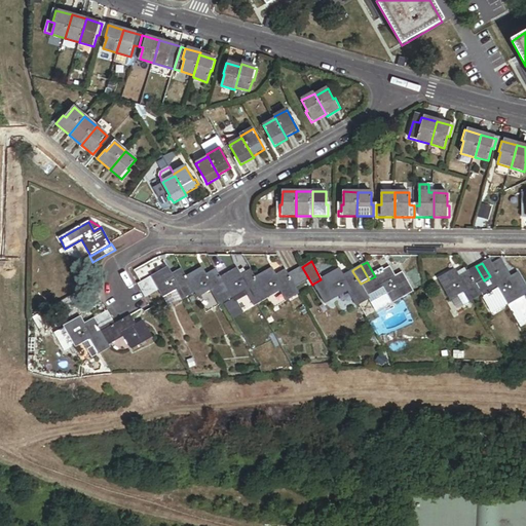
[(484,280),(476,266),(468,271),(476,285),(479,283),(484,280)]
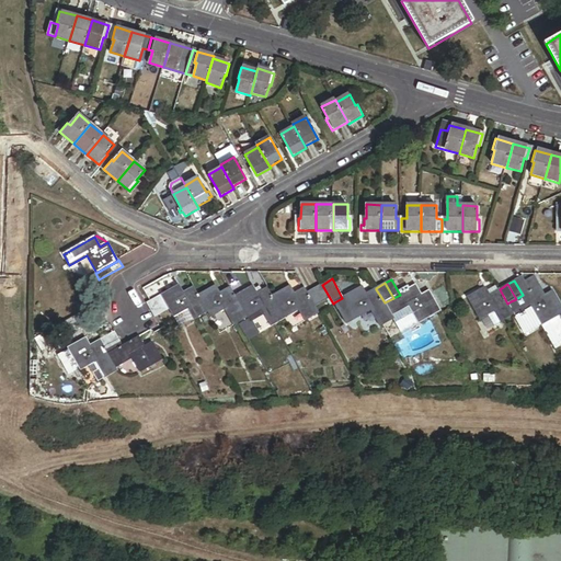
[(330,298),(322,285),(316,288),(323,302),(330,298)]
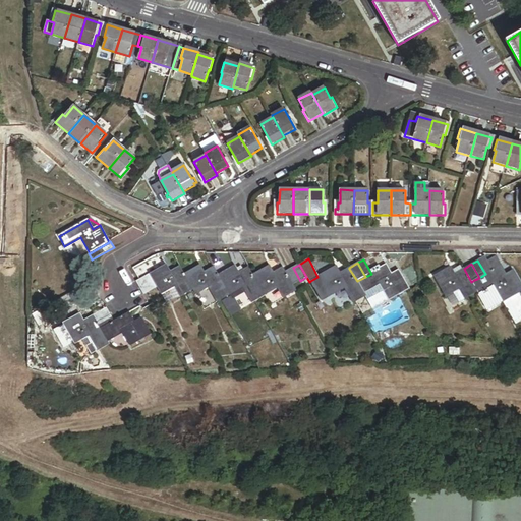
[(184,275),(180,268),(171,273),(167,266),(150,275),(154,281),(158,288),(161,294),(176,285),(183,296),(193,290),(184,275)]
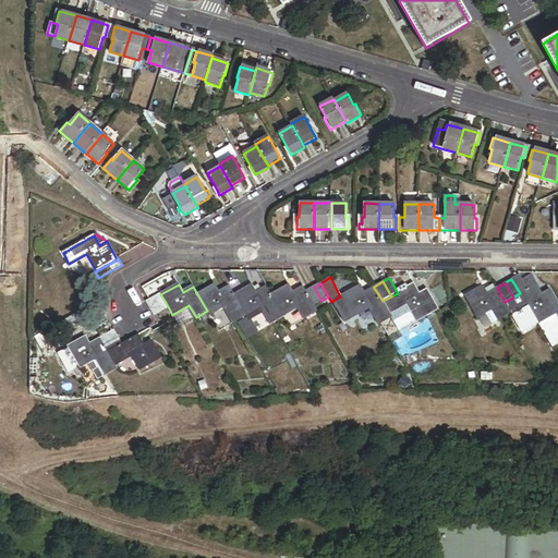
[(234,295),(229,286),(219,292),(215,284),(197,294),(207,311),(209,315),(227,306),(235,323),(246,317),(246,316),(234,295)]
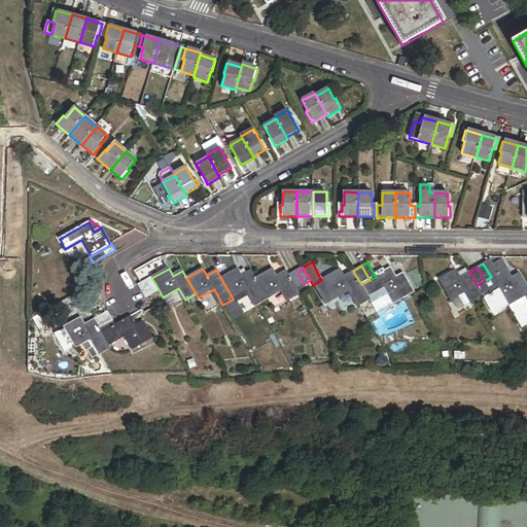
[(256,279),(252,271),(242,276),(238,269),(221,279),(233,299),(249,289),(258,305),(269,299),(256,279)]
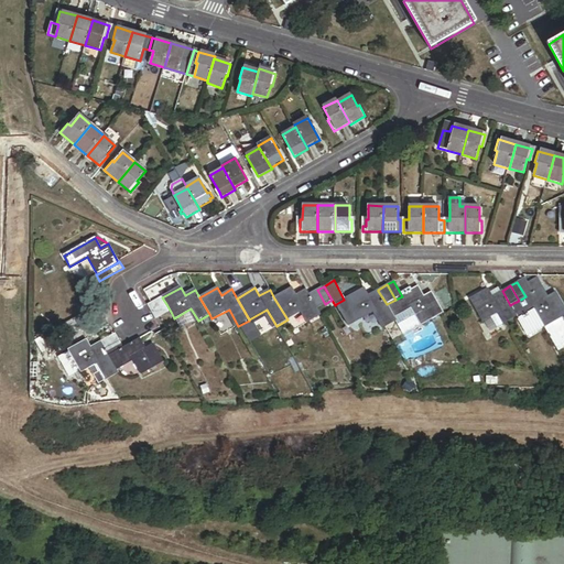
[(418,288),(402,296),(396,300),(387,304),(394,317),(411,307),(421,325),(443,314),(431,293),(423,296),(418,288)]
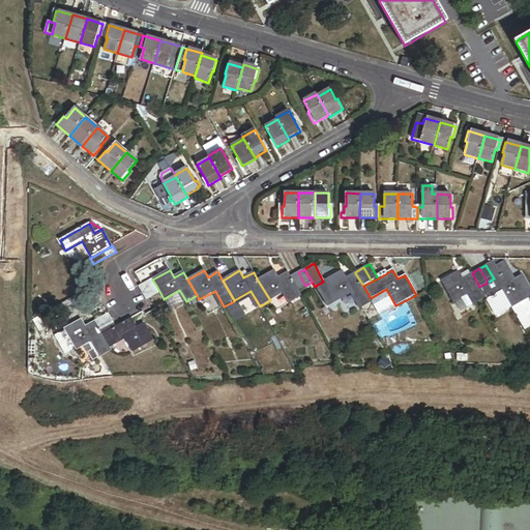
[(508,270),(494,278),(488,283),(482,285),(479,287),(483,293),(486,297),(501,288),(512,307),(525,329),(529,325),(529,302),(527,298),(529,296),(529,292),(521,276),(513,280),(508,270)]
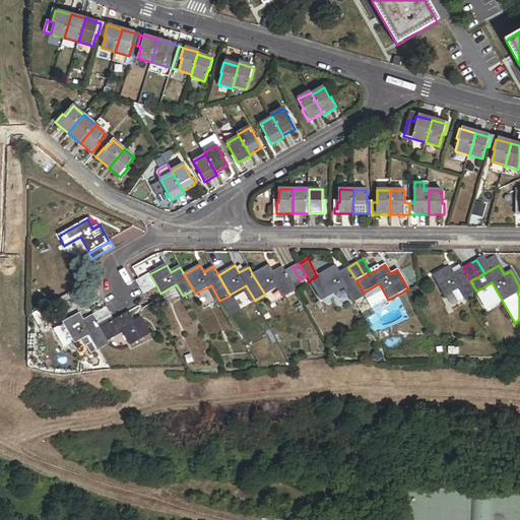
[(293,284),(285,271),(282,267),(273,272),(269,266),(253,275),(265,295),(279,286),(285,297),(297,290),(293,284)]
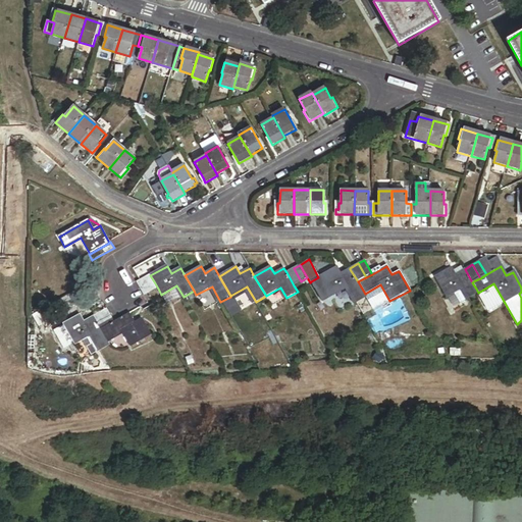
[(358,281),(350,269),(342,274),(337,267),(318,277),(311,281),(322,301),(348,286),(357,303),(367,298),(365,294),(358,281)]
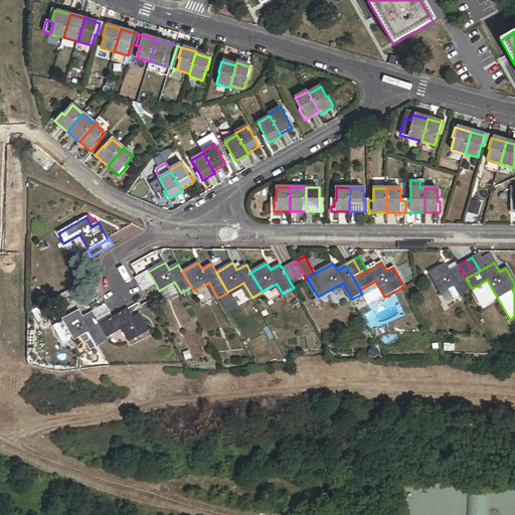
[(297,278),(290,265),(283,269),(290,282),(297,278)]
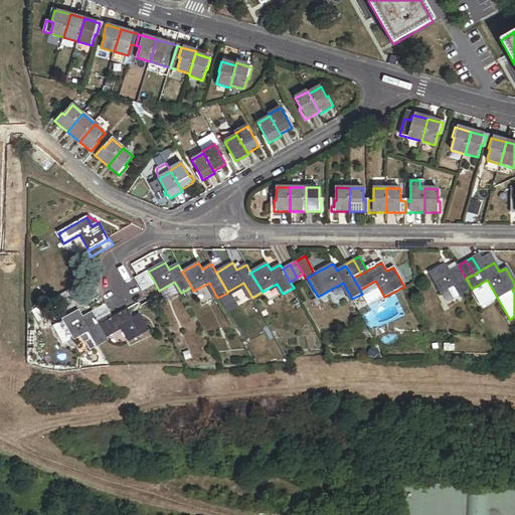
[(466,279),(459,266),(450,271),(447,265),(430,274),(441,294),(457,285),(463,295),(472,290),(472,289),(470,285),(466,279)]
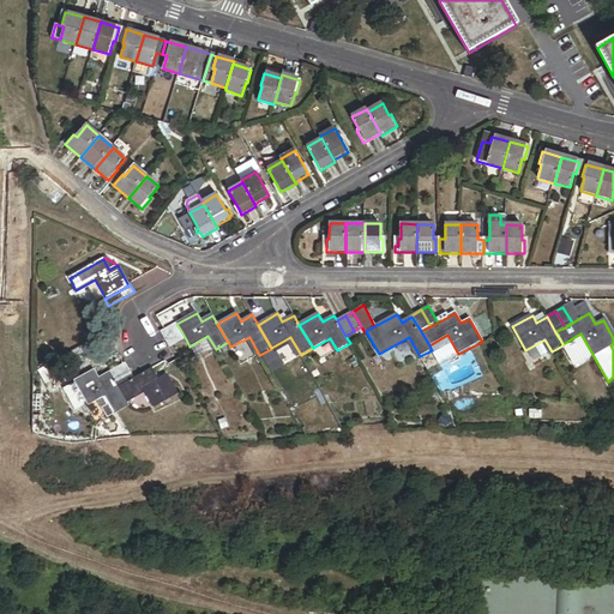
[(176,323),(161,331),(166,339),(181,331),(176,324),(176,323)]
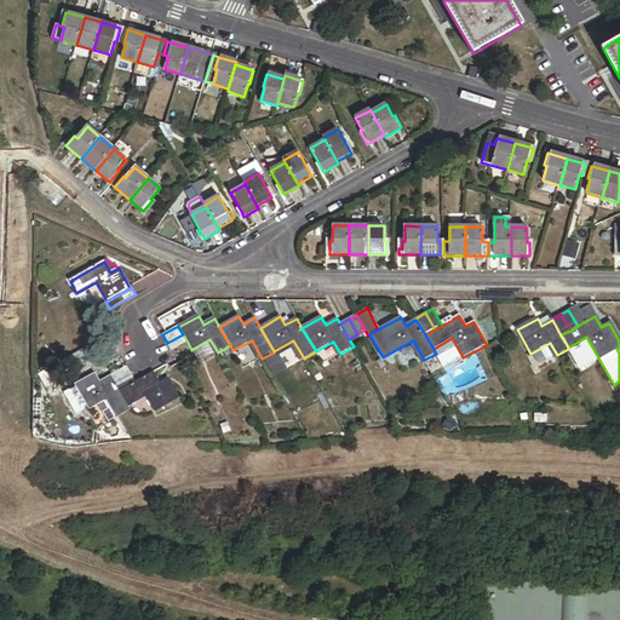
[(183,334),(167,343),(172,350),(188,343),(183,334)]
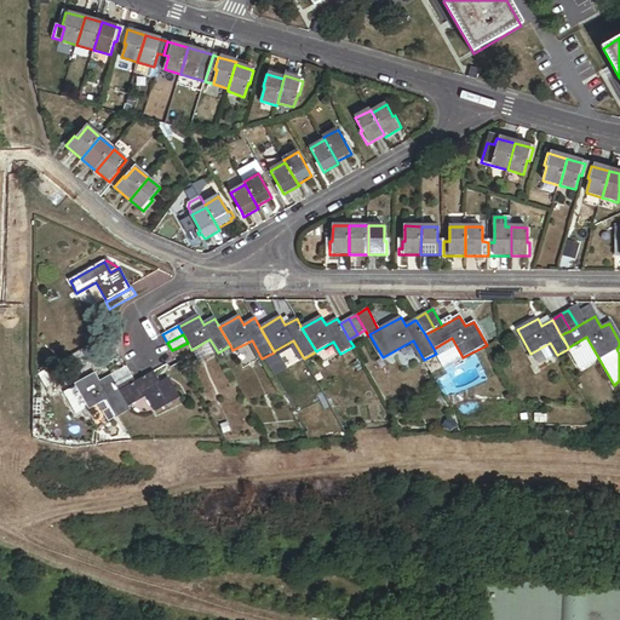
[(600,360),(586,337),(568,348),(568,349),(580,369),(600,360)]
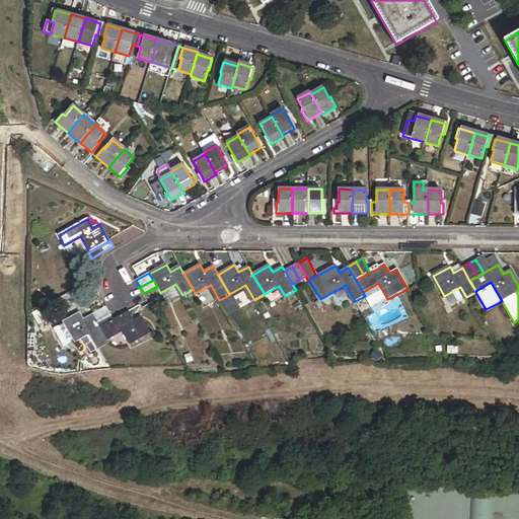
[(92,314),(92,315),(96,320),(109,313),(106,306),(92,314)]
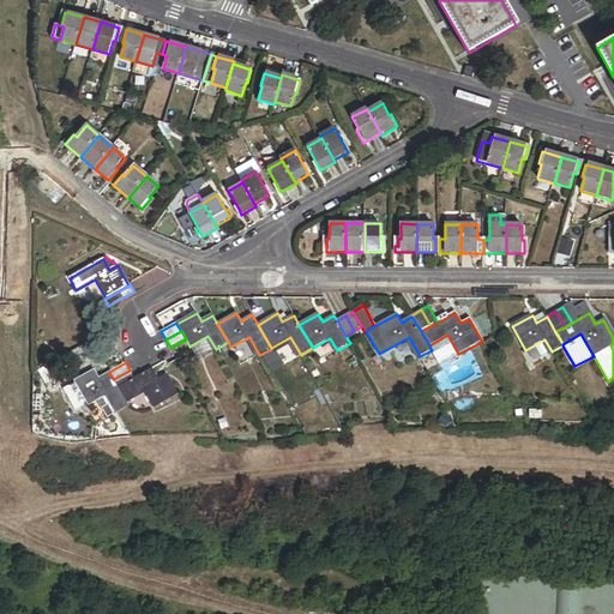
[(118,387),(125,399),(144,389),(154,407),(178,393),(167,374),(157,379),(151,368),(134,378),(118,387)]
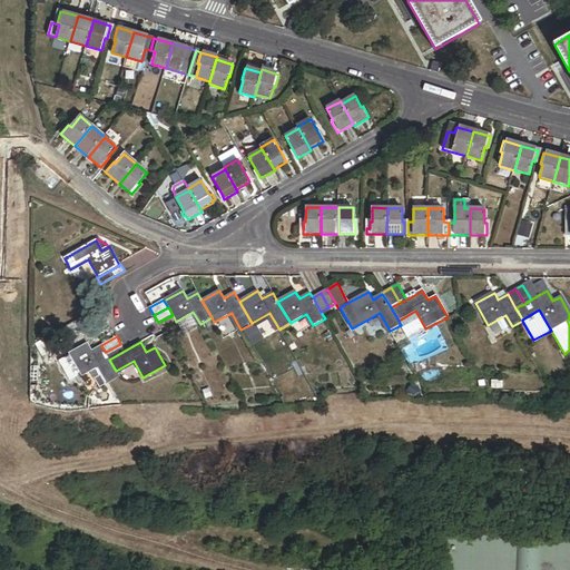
[(99,365),(109,383),(119,377),(116,371),(109,360),(106,352),(101,346),(92,352),(88,344),(70,354),(82,375),(99,365)]
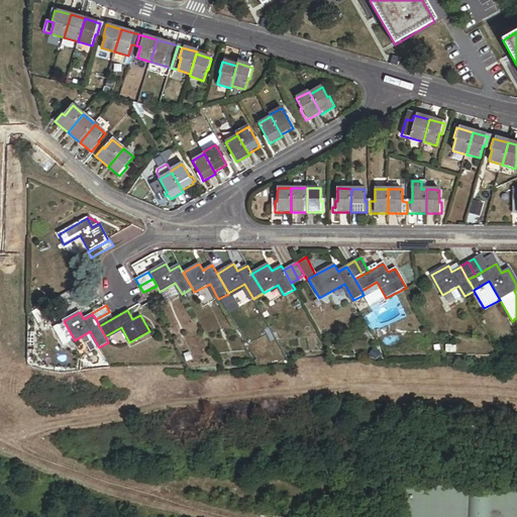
[(113,318),(109,312),(96,319),(99,326),(113,318)]
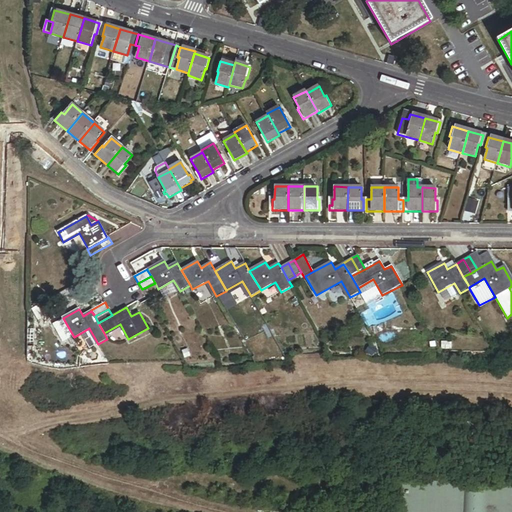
[(52,325),(61,342),(71,337),(61,320),(52,325)]
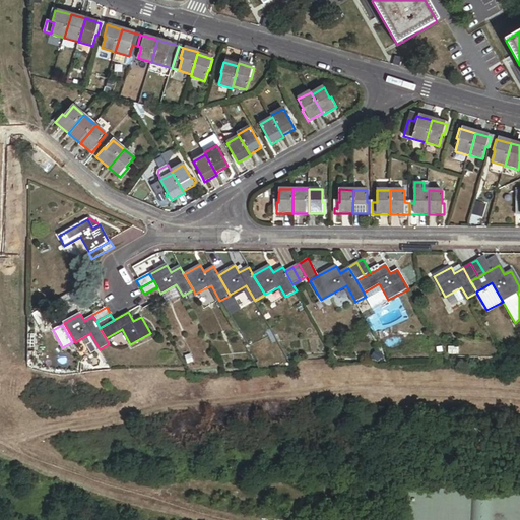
[(384,355),(376,349),(371,356),(379,362),(384,355)]
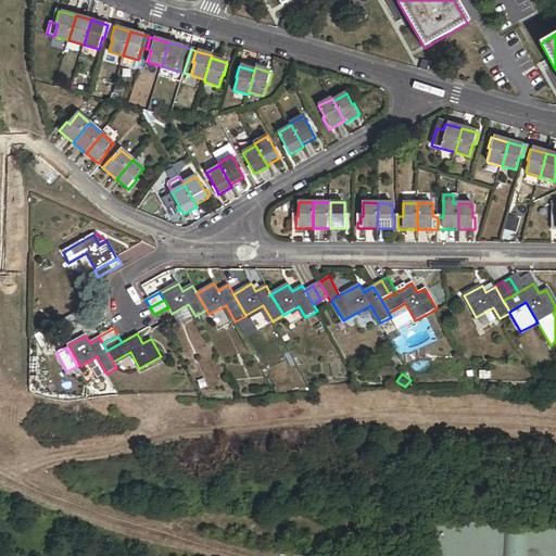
[(555,555),(555,527),(434,522),(432,555),(555,555)]
